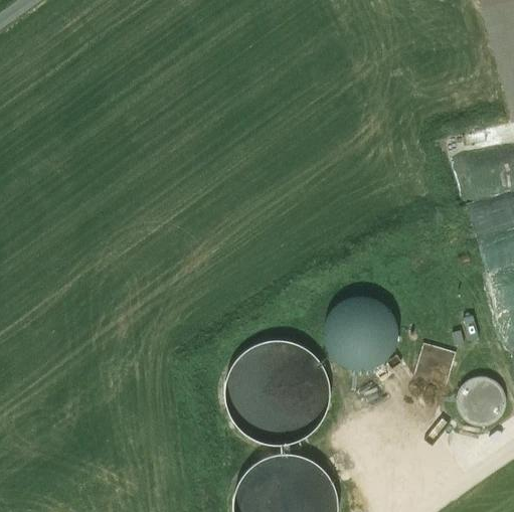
[(513,263),(486,271),(497,313),(513,308),(513,263)]
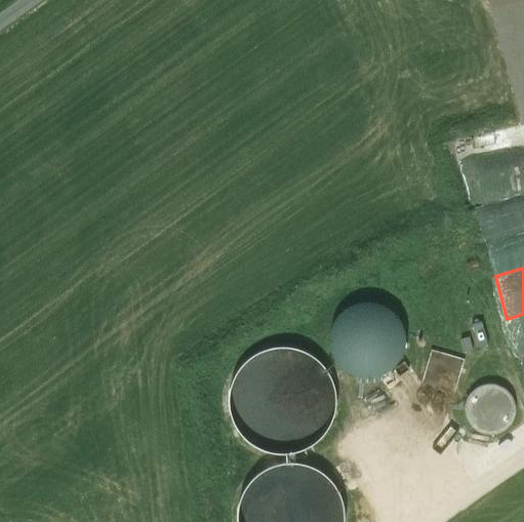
[(361,375),(373,375),(385,372),(395,365),(401,355),(405,344),(405,331),(401,320),(395,311),(386,304),(374,300),(363,299),(351,304),(341,310),(333,320),(329,331),(329,343),(332,355),(339,364),(350,371),(361,375)]
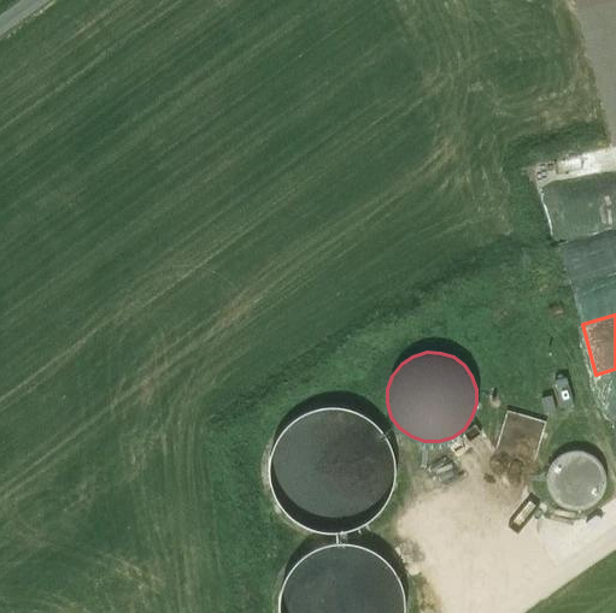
[(512,406),(498,447),(535,459),(549,418),(512,406)]
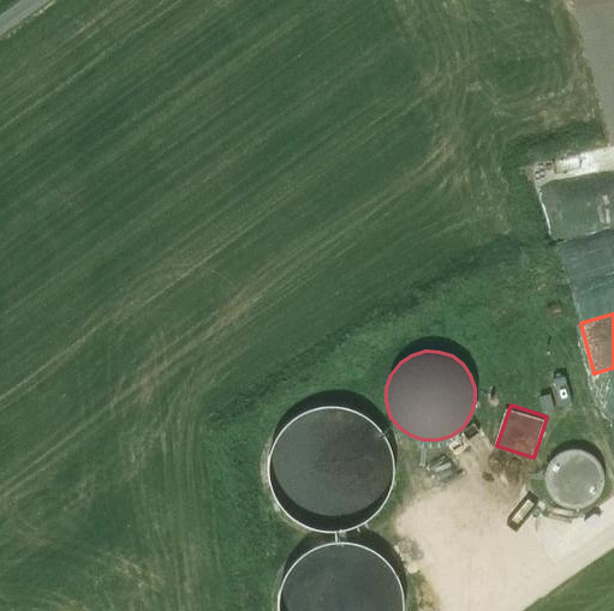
[(279,501),(290,514),(304,522),(320,528),(337,528),(353,525),(368,517),(380,505),(388,491),(393,473),(393,455),(386,437),(375,423),(359,412),(341,406),(322,406),(304,411),(288,421),(278,435),(272,451),(269,468),(272,485),(279,501)]
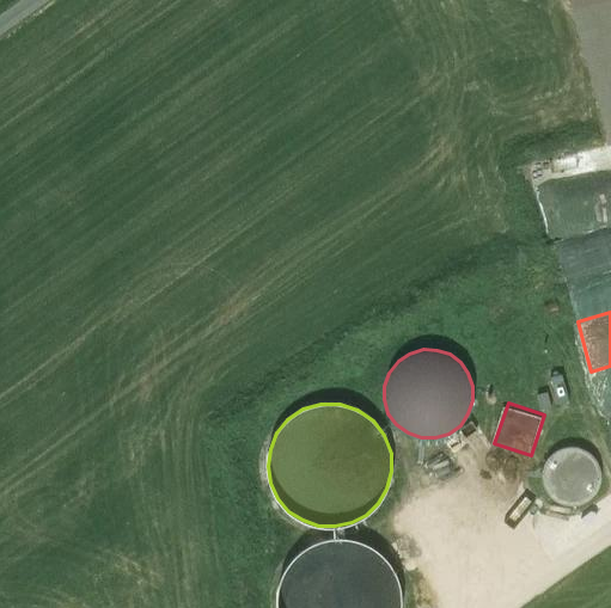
[(550,498),(598,499),(598,446),(551,444),(550,498)]
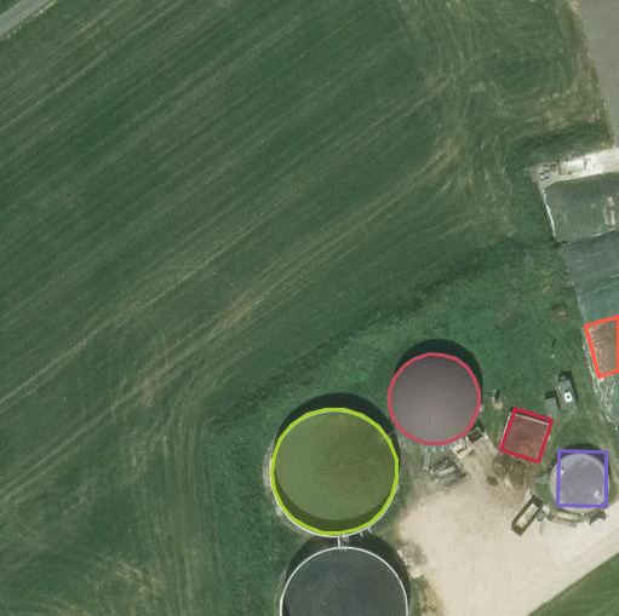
[(405,615),(406,602),(401,583),(391,568),(378,556),(361,548),(343,546),(325,548),(308,557),(294,569),(286,583),(281,598),(281,615),(405,615)]
